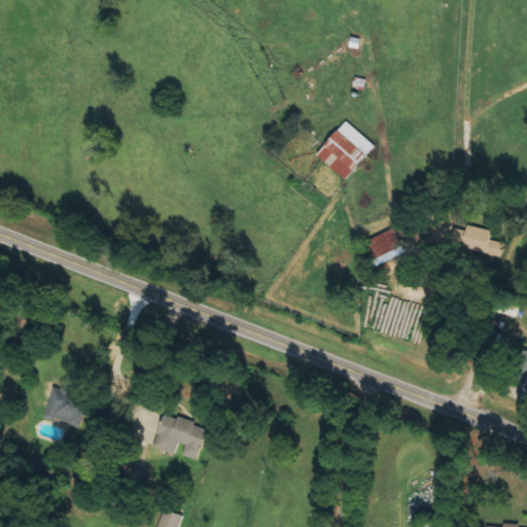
[(344,180),(374,145),(345,120),(315,155),(344,180)]
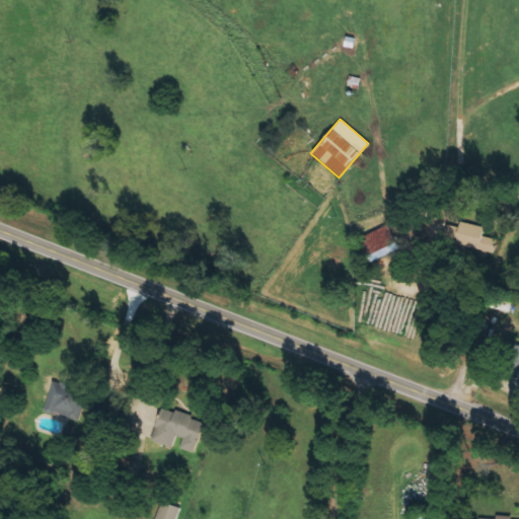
[(483,228),(458,222),(456,228),(445,225),(441,242),(494,253),(497,240),(480,237),(483,228)]
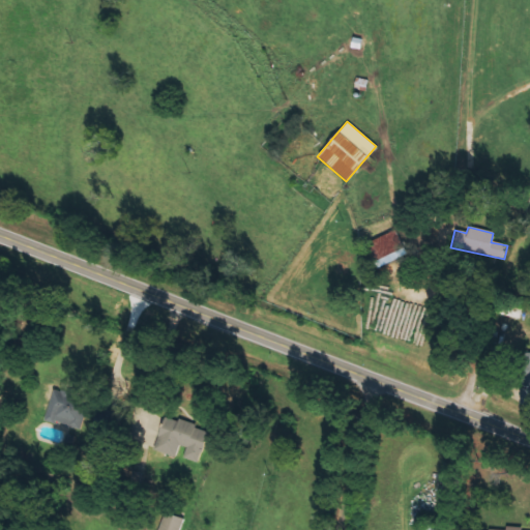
[(374,262),(403,249),(394,231),(365,242),(374,262)]
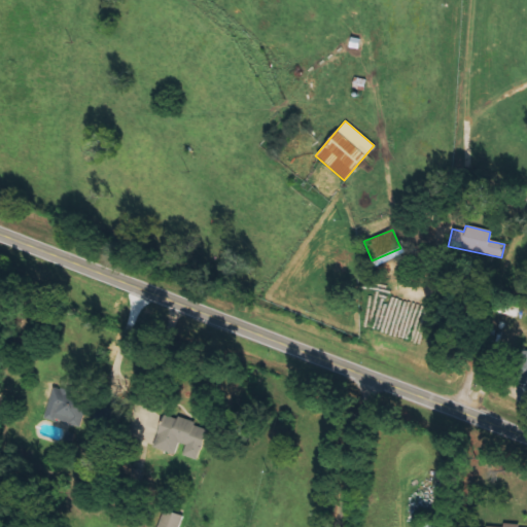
[(526,390),(526,389),(526,351),(516,352),(517,364),(526,364),(526,390)]
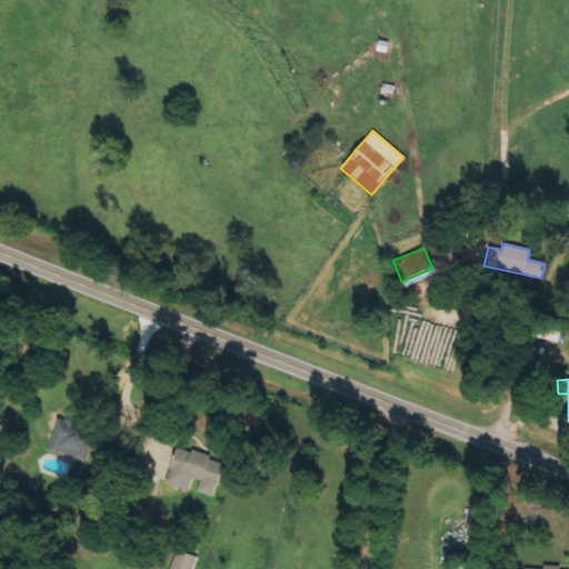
[(86,459),(89,441),(78,439),(81,425),(55,419),(48,451),(86,459)]
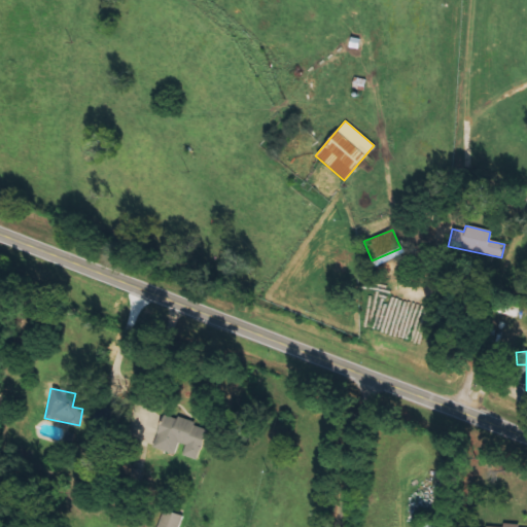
[(152,448),(174,454),(177,444),(184,446),(181,456),(197,461),(207,428),(163,415),(152,448)]
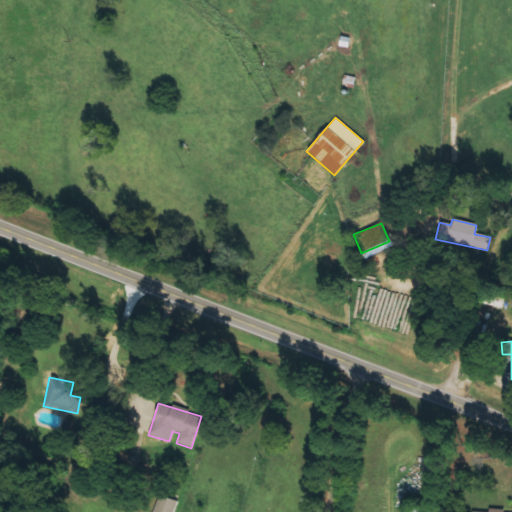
[(173,511),(177,502),(159,496),(153,511),(173,511)]
